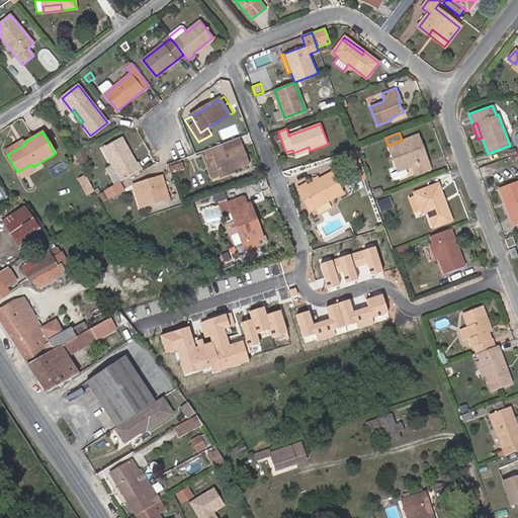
[(413,136),(418,150),(423,148),(417,134),(413,136)]
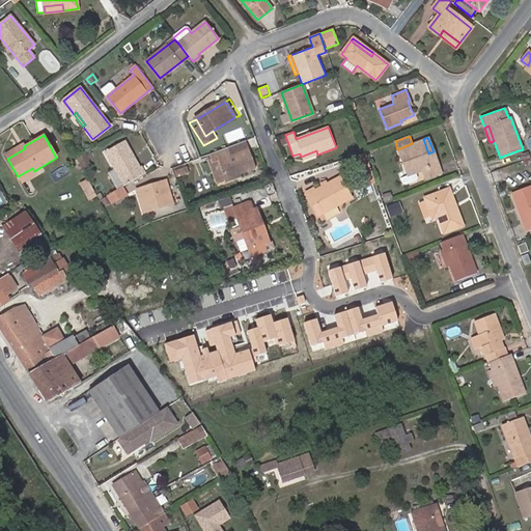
[(412,143),(397,149),(408,175),(400,178),(402,184),(406,185),(417,180),(418,178),(416,172),(422,170),(426,179),(442,173),(434,151),(428,154),(423,139),(412,143)]
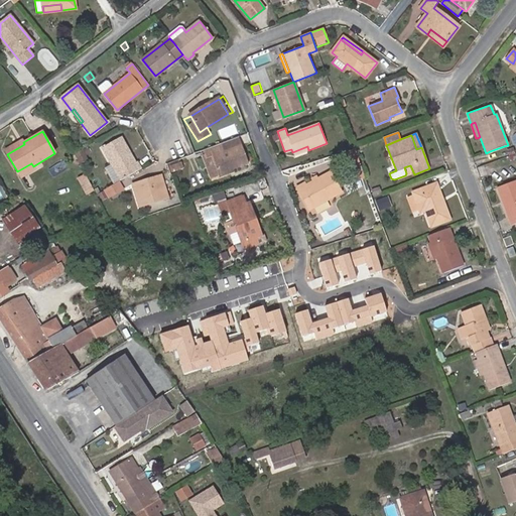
[(121,136),(102,148),(112,165),(119,179),(120,180),(142,168),(138,161),(136,162),(121,136)]
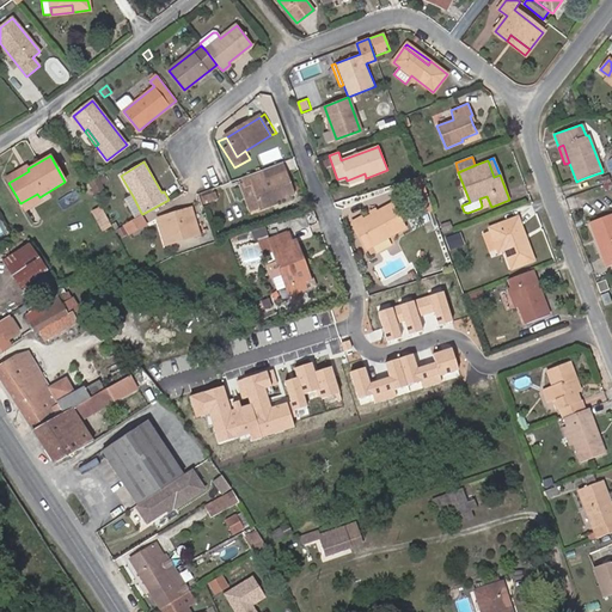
[(265,169),(269,178),(286,171),(283,161),(265,169)]
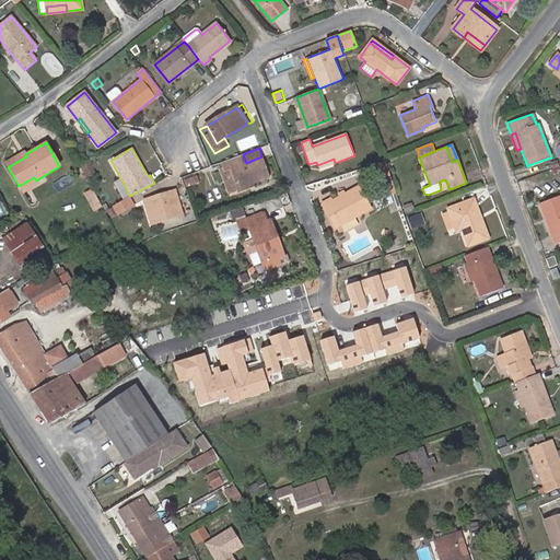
[(24,152),(6,163),(8,167),(26,156),(25,154),(24,152)]
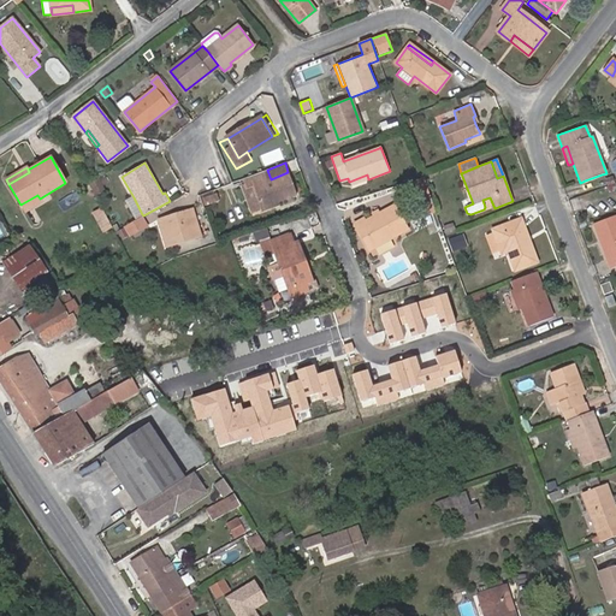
[(267,170),(242,179),(246,189),(252,187),(261,212),(280,206),(279,202),(297,196),(288,172),(271,179),(267,170)]
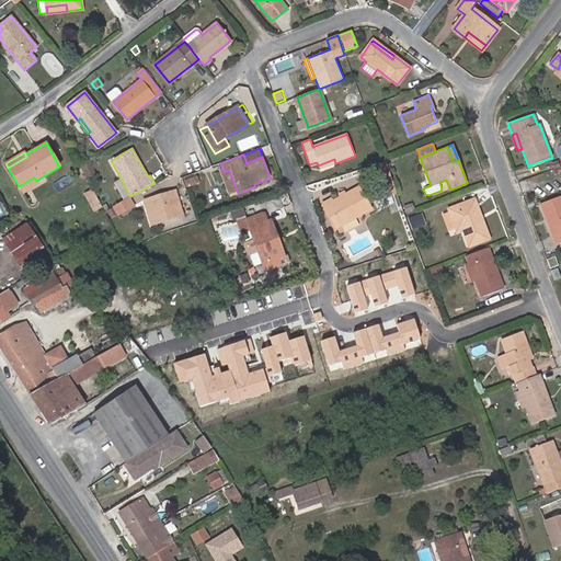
[(334,159),(318,165),(320,169),(335,163),(334,159)]
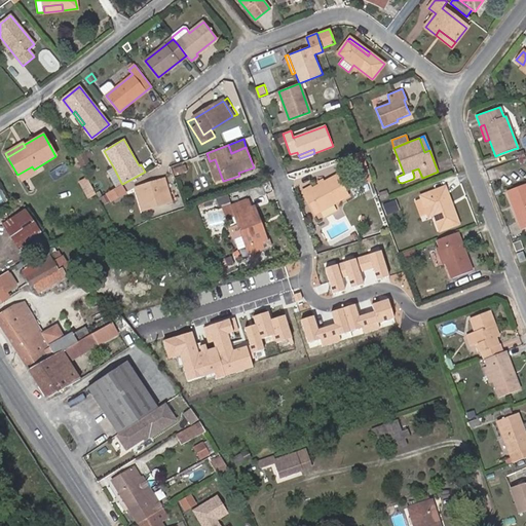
[(502,162),(517,156),(514,149),(499,154),(502,162)]
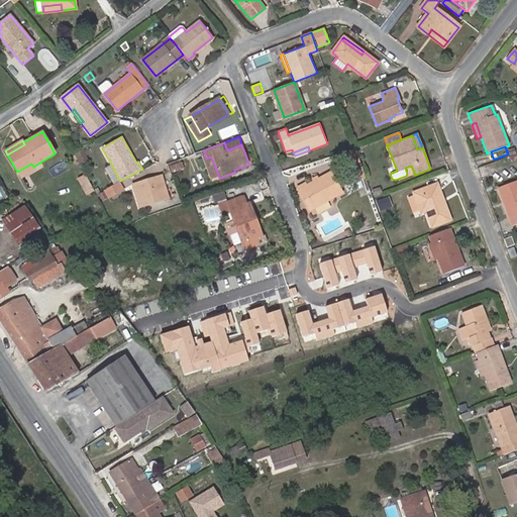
[(367,178),(356,148),(348,151),(352,164),(350,165),(354,181),(367,178)]
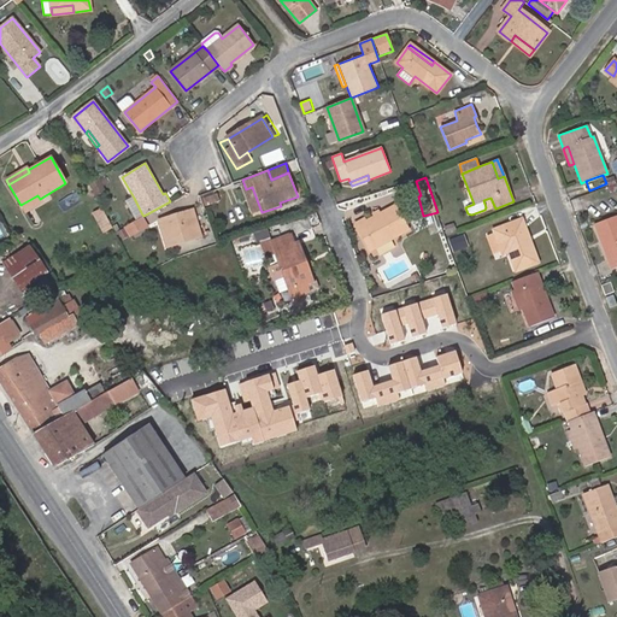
[(99,178),(89,183),(94,194),(104,189),(105,189),(104,187),(99,178)]
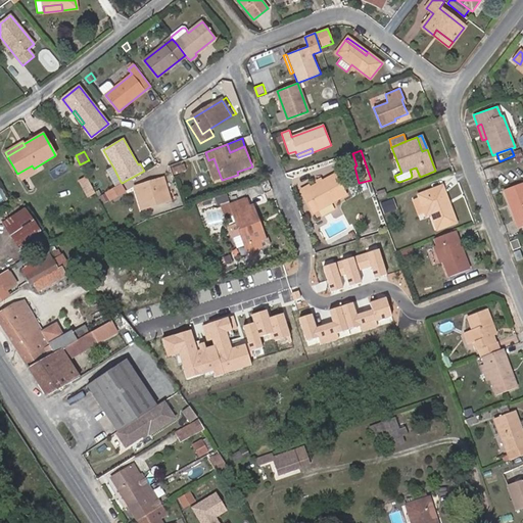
[(172,169),(174,174),(185,171),(183,164),(172,169)]
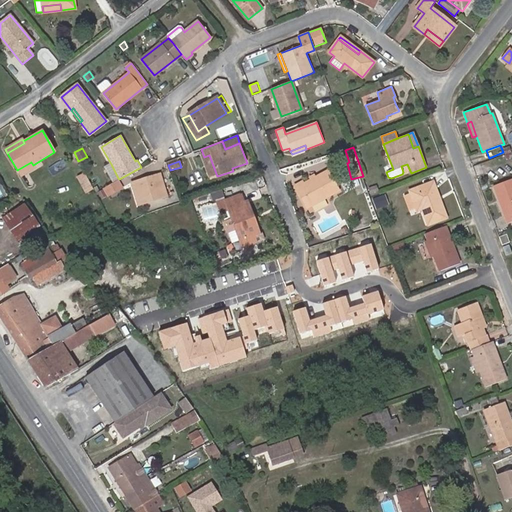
[(17,170),(21,176),(35,168),(33,165),(31,162),(17,170)]
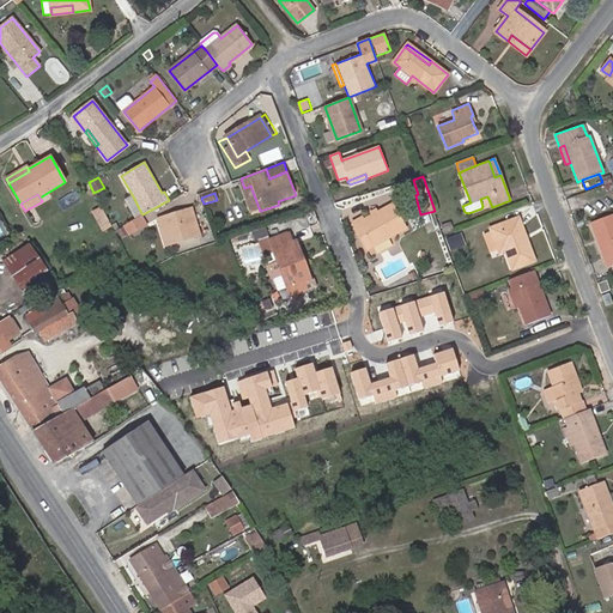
[(141,213),(133,196),(126,200),(134,216),(137,216),(141,213)]
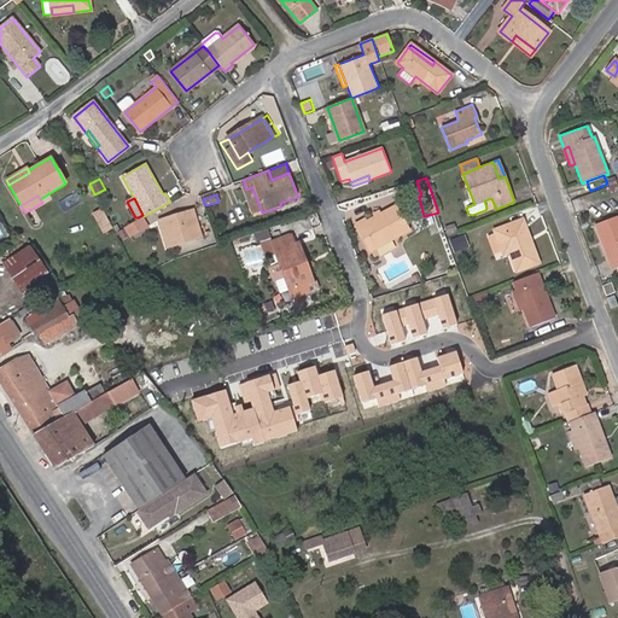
[(357,227),(371,251),(408,231),(395,205),(357,227)]
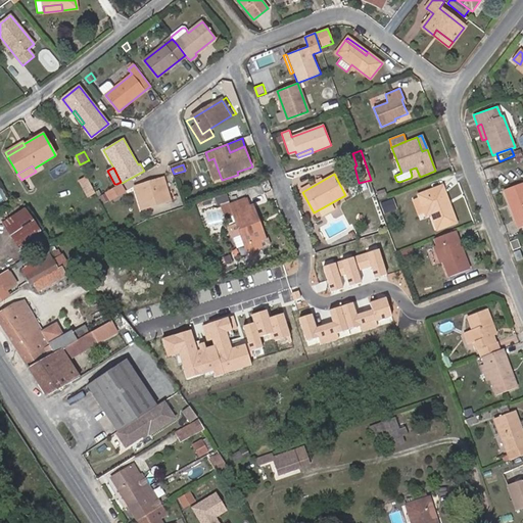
[(79,180),(83,186),(88,183),(85,177),(79,180)]
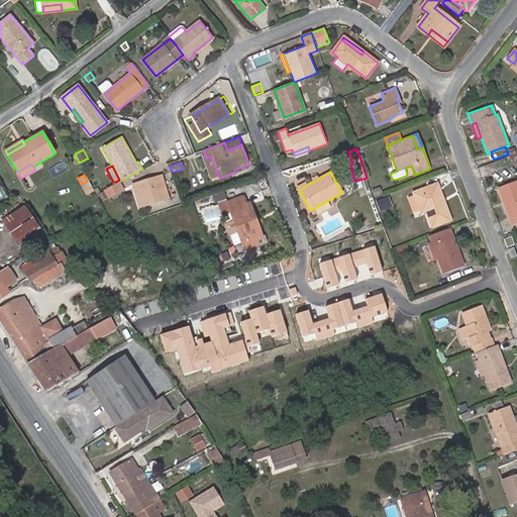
[(162,177),(133,185),(139,206),(168,198),(162,177)]
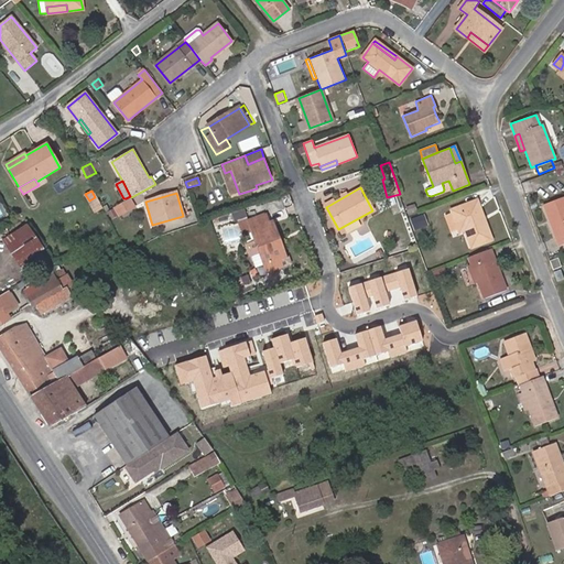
[(563,196),(543,205),(555,237),(556,237),(560,245),(563,242),(563,196)]
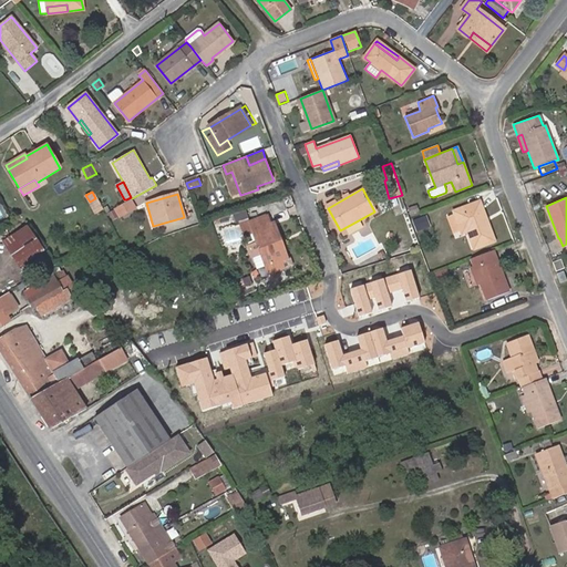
[(95,198),(90,202),(94,213),(101,209),(95,198)]
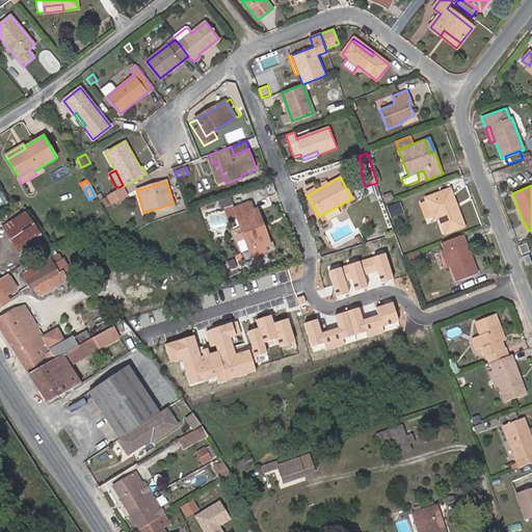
[(122,187),(106,196),(107,196),(111,204),(112,205),(127,196),(122,187)]
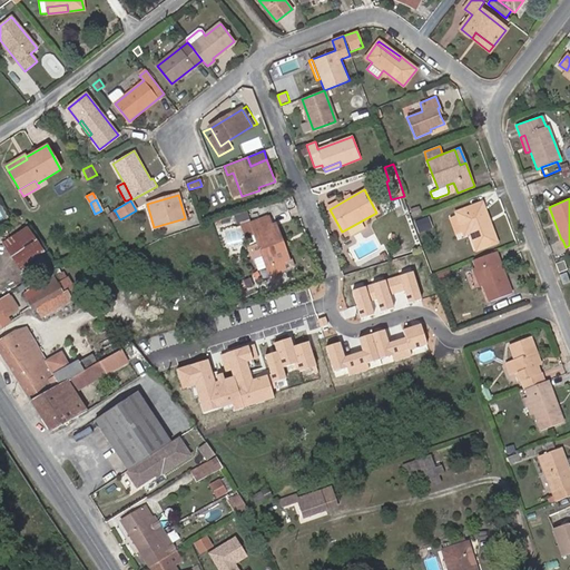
[(495,242),(481,204),(457,213),(458,216),(463,231),(464,234),(470,232),(477,249),(495,242)]
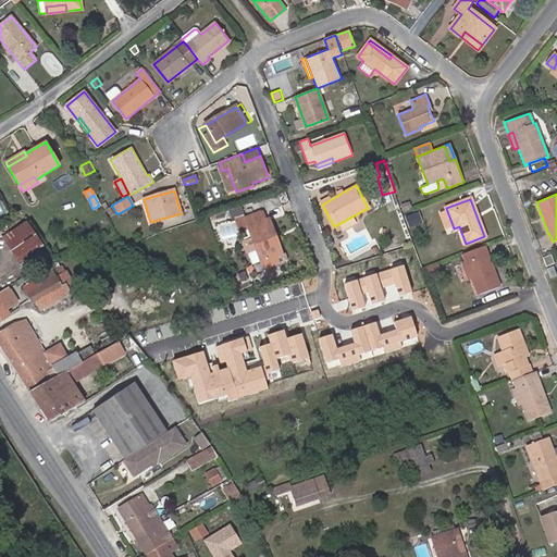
[(116,213),(112,206),(106,209),(110,218),(116,213)]
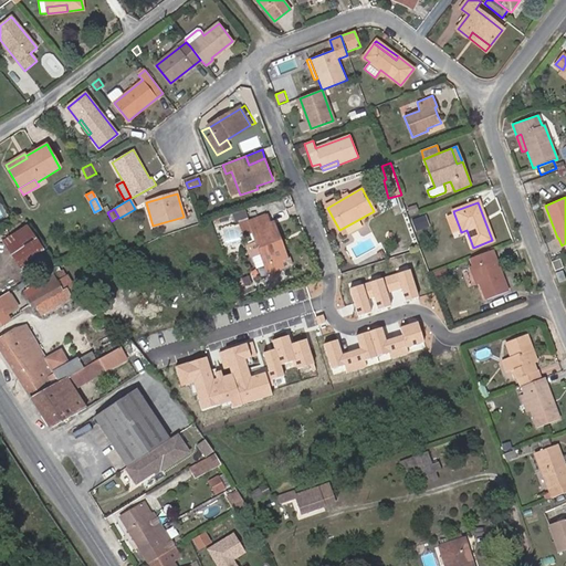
[(268,215),(248,222),(255,242),(260,254),(268,274),(295,263),(293,258),(287,260),(284,261),(275,239),(280,238),(273,221),(271,222),(268,215)]
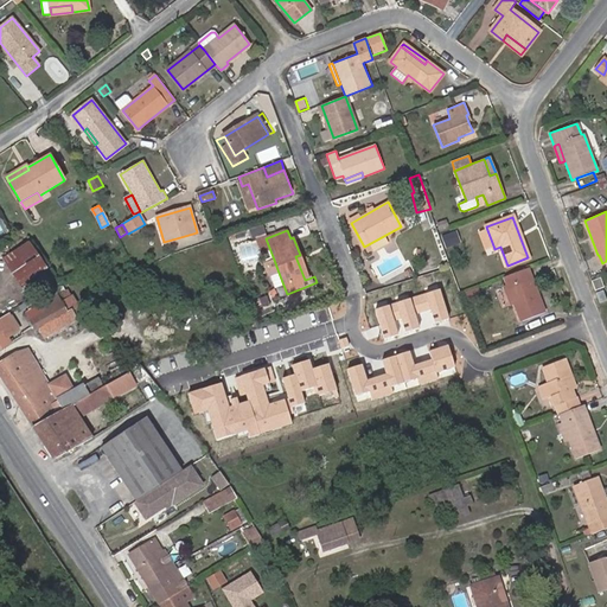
[(486,248),(493,246),(487,230),(481,232),(486,248)]
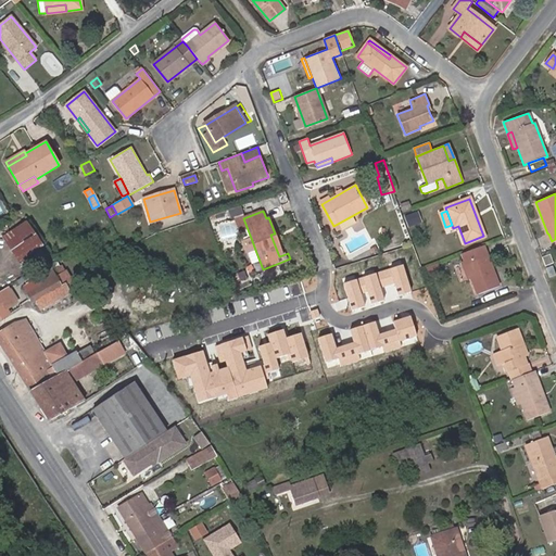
[(3,238),(9,245),(32,230),(25,222),(3,238)]
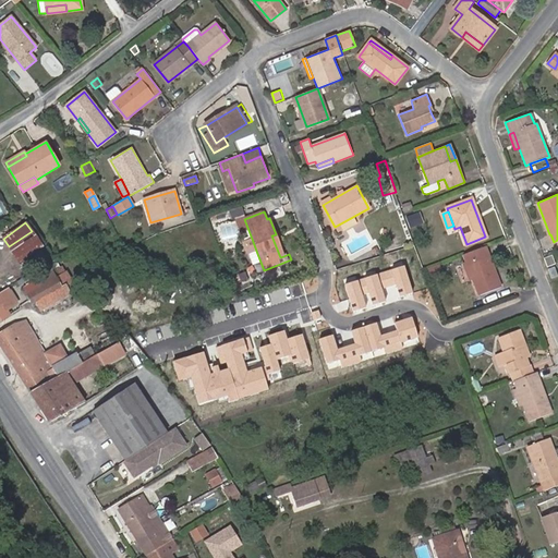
[(32,231),(9,246),(15,256),(38,241),(32,231)]
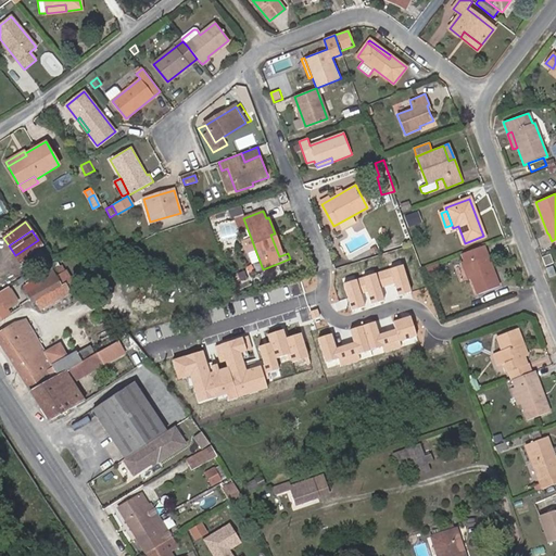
[(270,235),(279,256),(282,255),(275,234),(270,235)]
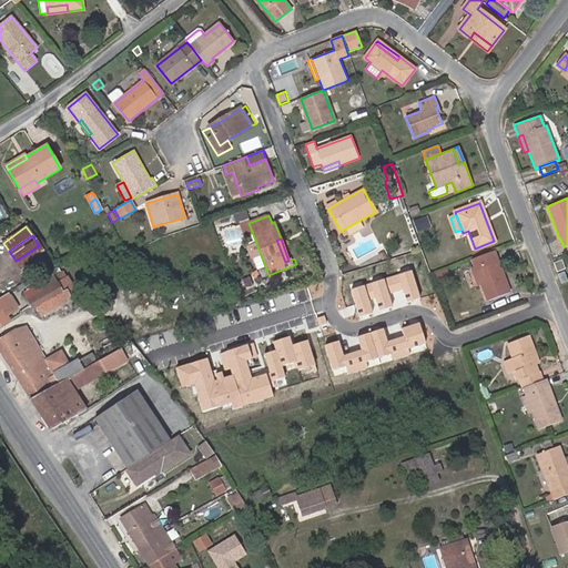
[(251,260),(261,255),(256,243),(246,246),(251,260)]
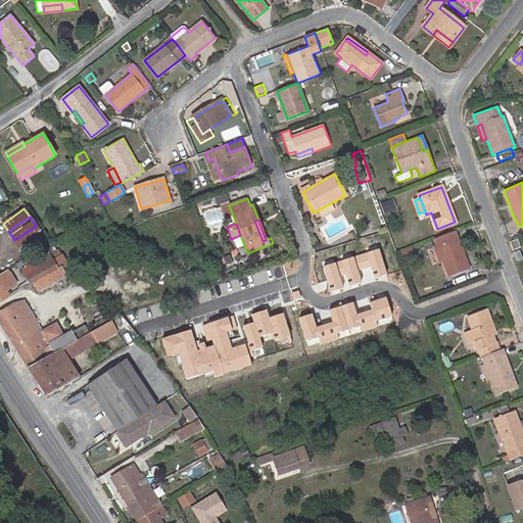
[(36,226),(14,240),(18,245),(40,231),(36,226)]
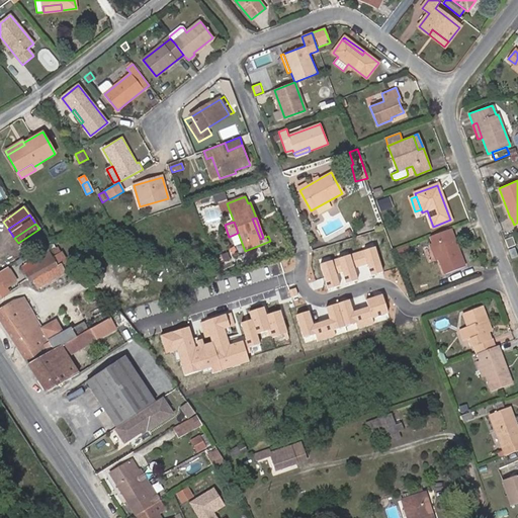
[(450,229),(430,237),(433,243),(439,260),(445,274),(464,267),(450,229)]
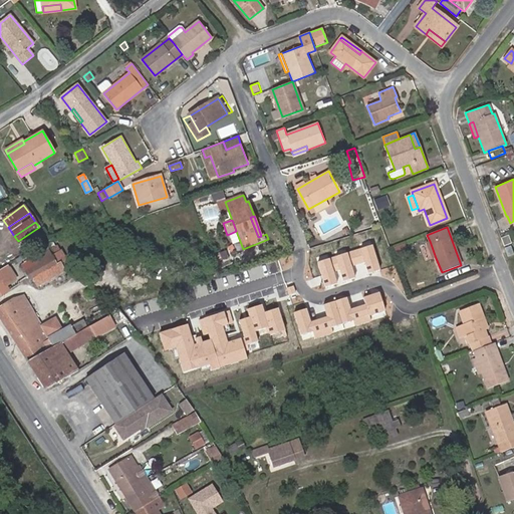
[(504,246),(511,243),(508,235),(501,238),(504,246)]
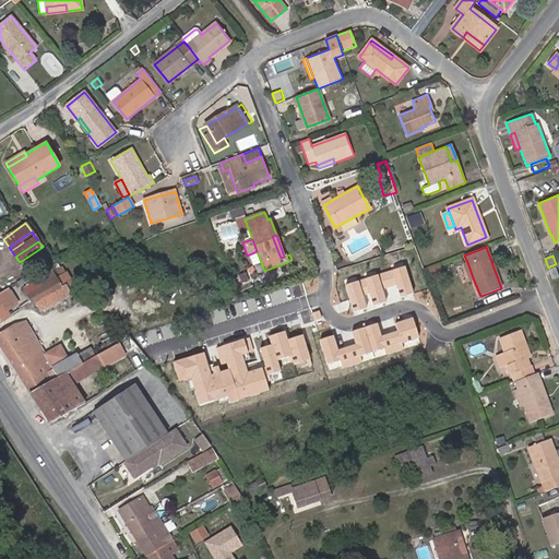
[(474,281),(467,262),(463,264),(470,282),(474,281)]
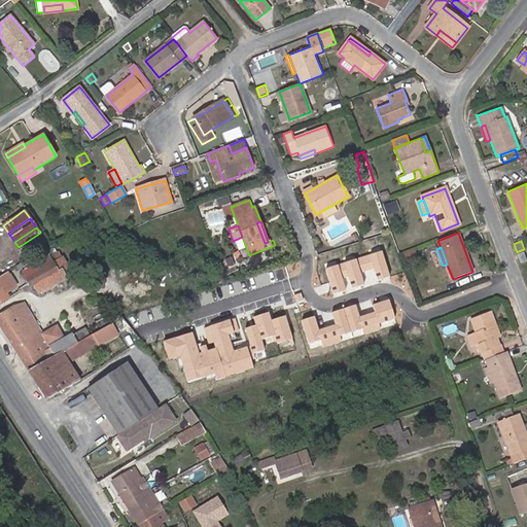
[(403,254),(406,261),(418,257),(415,249),(403,254)]
